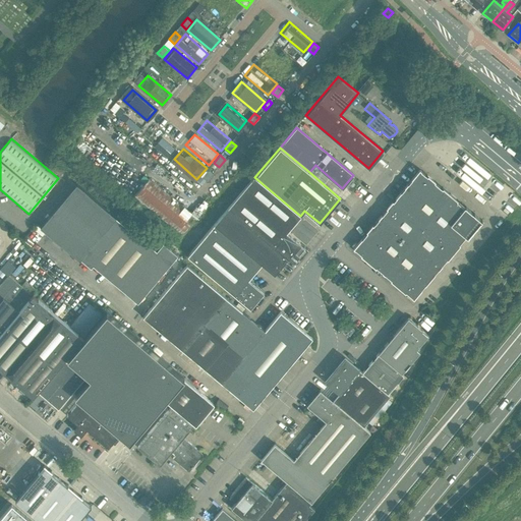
[(207,181),(213,174),(208,169),(201,176),(207,181)]
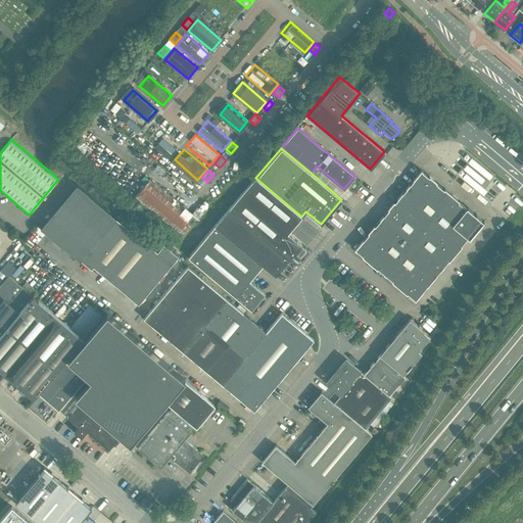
[(452,224),(466,207),(421,170),(354,248),(415,299),(467,236),(452,224)]
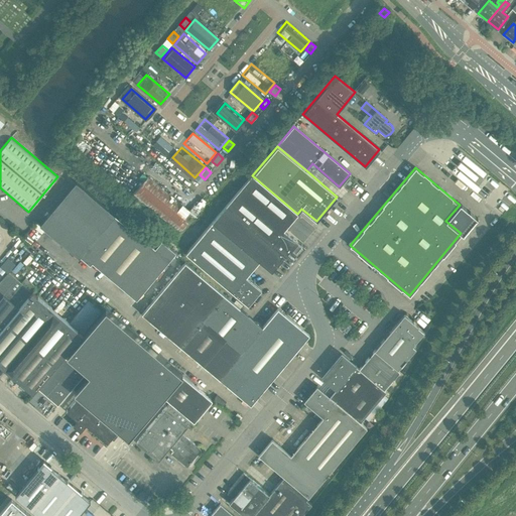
[(252,174),(228,204),(285,255),(290,260),(302,246),(283,230),(297,214),(252,175),(252,174)]
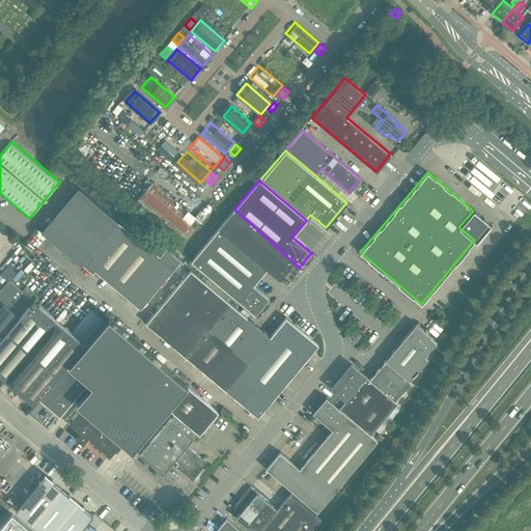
[(152,182),(135,201),(182,241),(199,220),(152,182)]
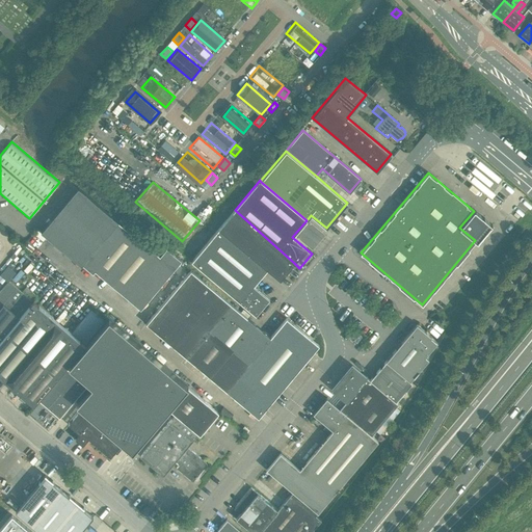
[(83,264),(118,220),(78,187),(41,232),(81,265),(83,264)]
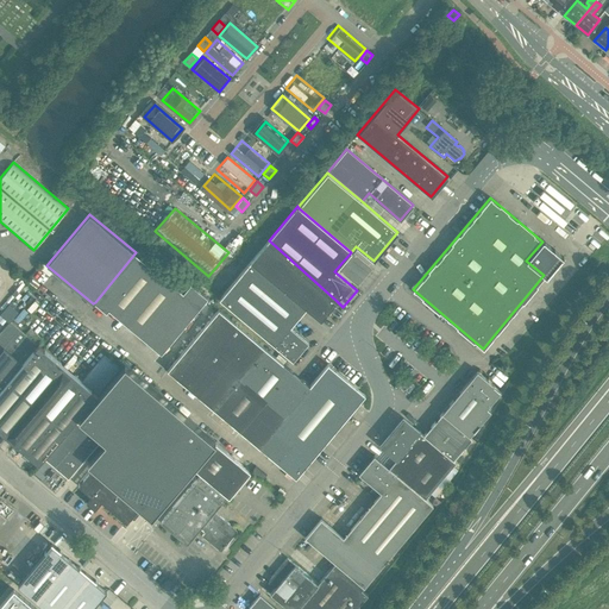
[(320,321),(337,301),(269,240),(250,262),(306,308),(320,321)]
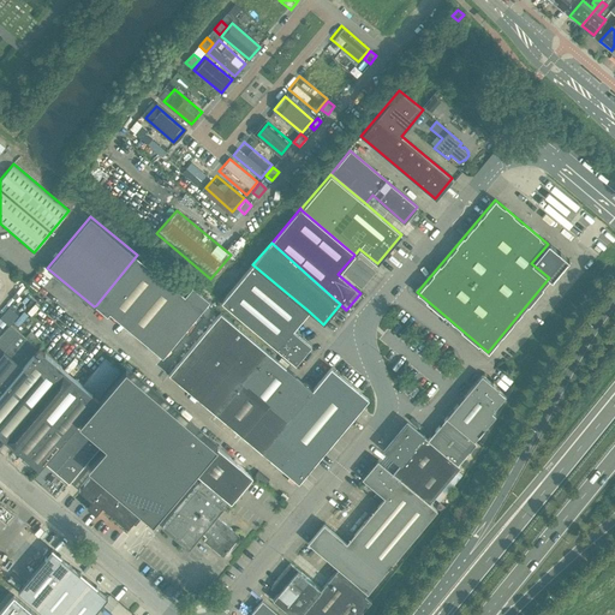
[(551,280),(568,260),(550,244),(548,243),(548,244),(531,263),(549,278),(551,280)]
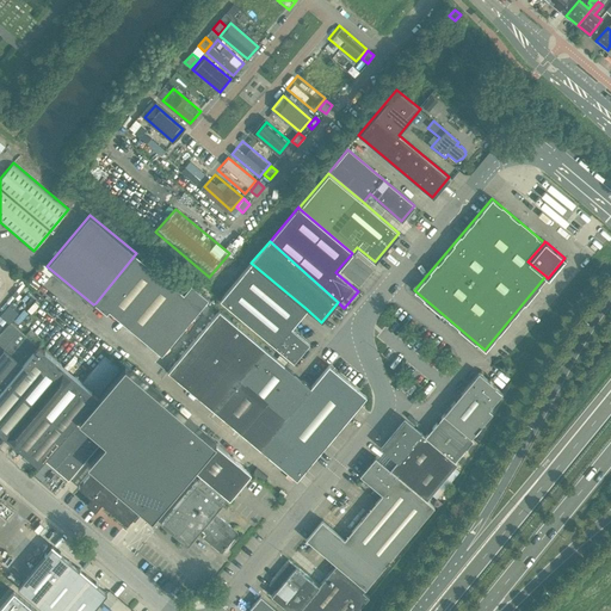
[(146,340),(184,294),(136,253),(96,303),(106,313),(109,309),(146,340)]
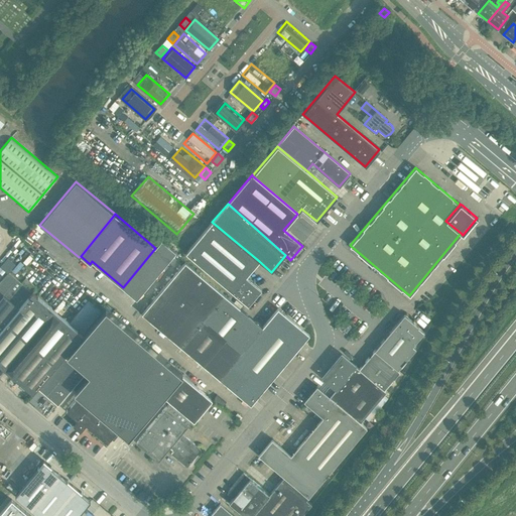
[(246,276),(259,261),(212,222),(185,253),(248,305),(261,289),(246,276)]
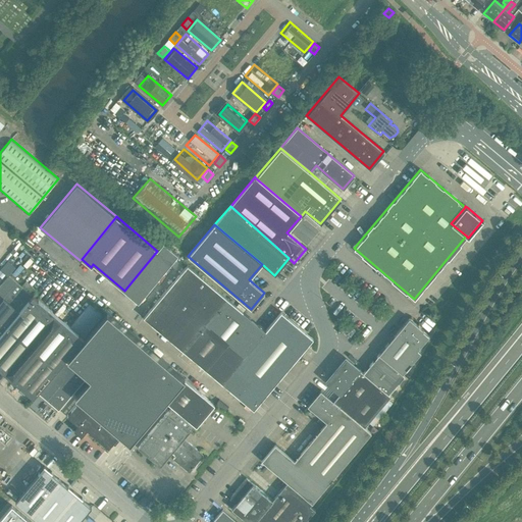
[(167,336),(211,284),(187,265),(144,317),(167,336)]
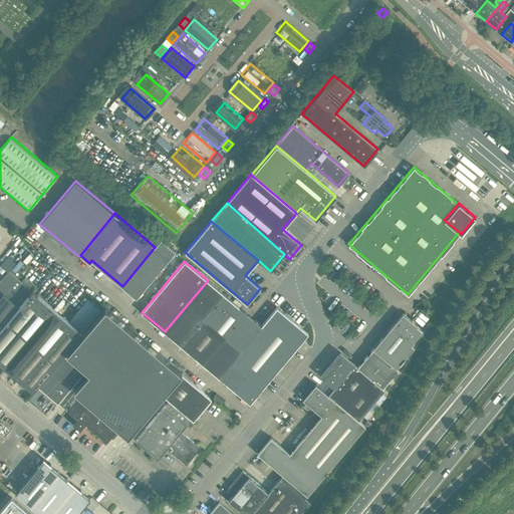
[(0,326),(31,291),(8,270),(0,280),(0,326)]
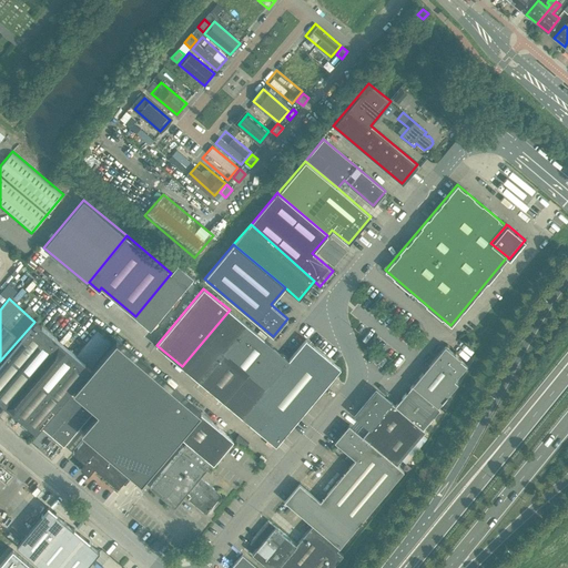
[(199,381),(225,350),(246,324),(230,310),(182,366),(199,381)]
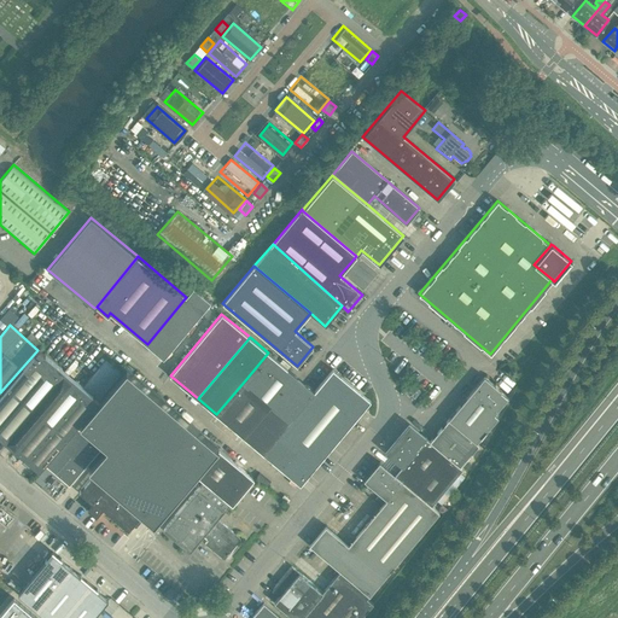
[(38,350),(0,392),(0,437),(39,470),(45,462),(77,425),(98,401),(38,350)]
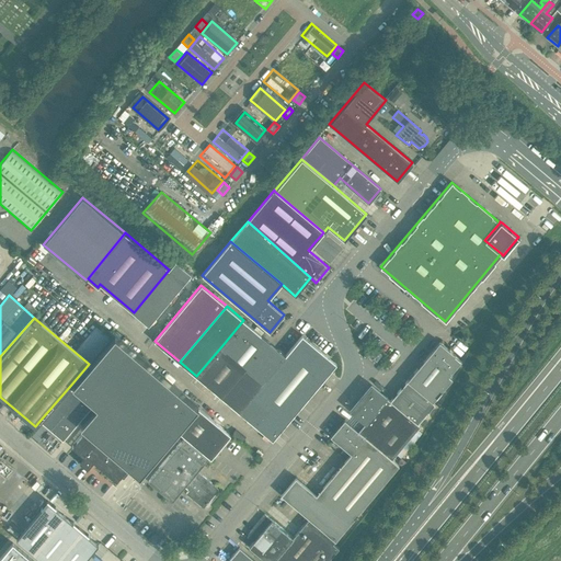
[(285,355),(264,338),(243,320),(222,345),(248,366),(264,380),(285,355)]
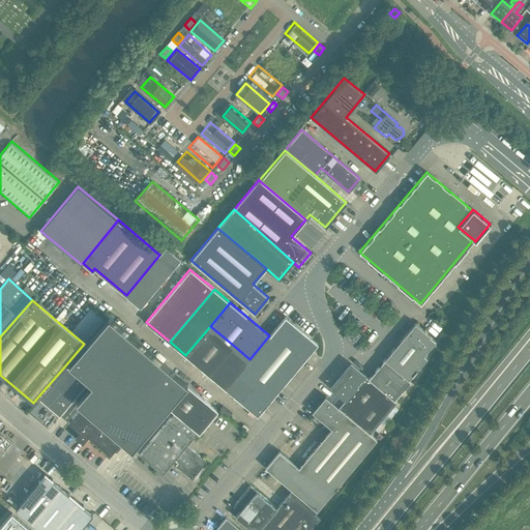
[(109,317),(68,363),(91,383),(76,401),(81,405),(82,406),(67,421),(80,432),(76,437),(82,443),(88,436),(110,453),(114,449),(116,451),(124,442),(131,448),(168,407),(186,384),(187,383),(133,337),(109,317)]
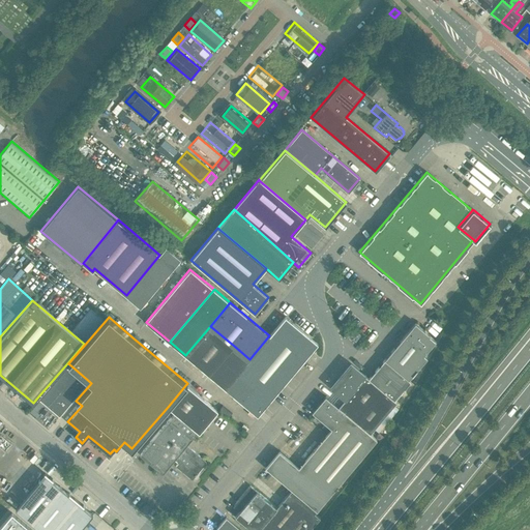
[(271,399),(311,351),(318,344),(285,317),(269,335),(249,359),(239,372),(255,385),(271,399)]
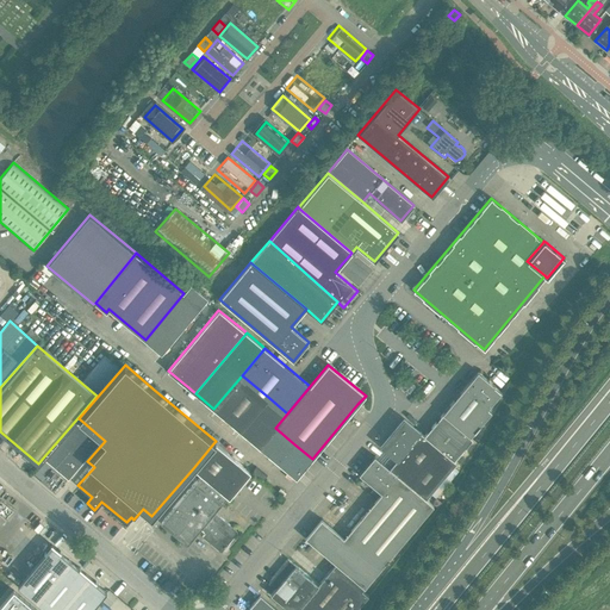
[(487,408),(502,391),(478,371),(442,414),(470,436),(491,411),(487,408)]
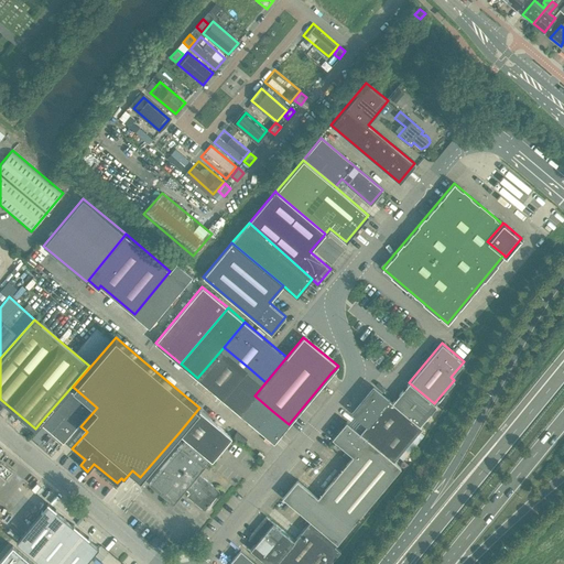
[(223,399),(249,368),(224,347),(197,378),(223,399)]
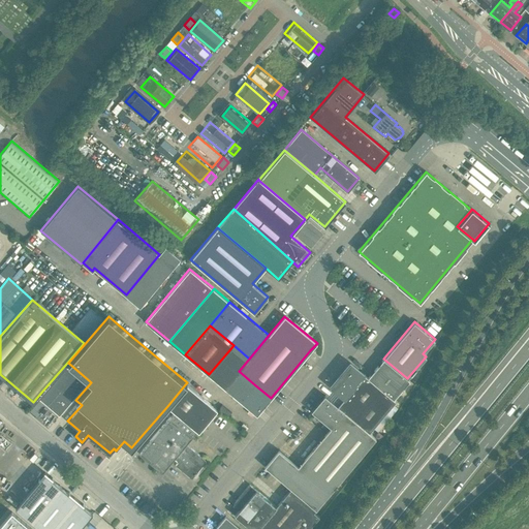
[(249,359),(234,345),(209,374),(224,387),(239,371),(249,359)]
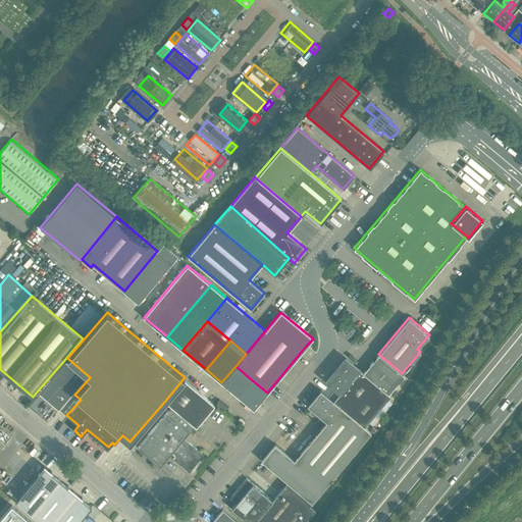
[(388,394),(404,375),(402,373),(378,354),(363,372),(388,394)]
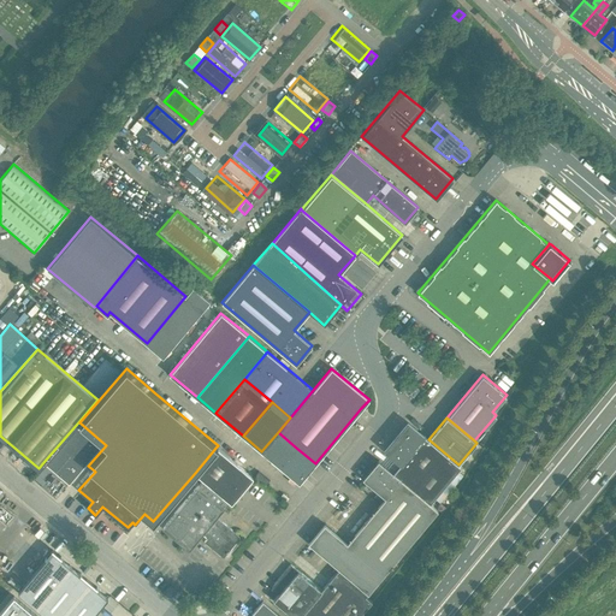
[(430,503),(461,467),(458,465),(428,439),(424,436),(407,421),(384,450),(401,463),(392,473),(430,503)]
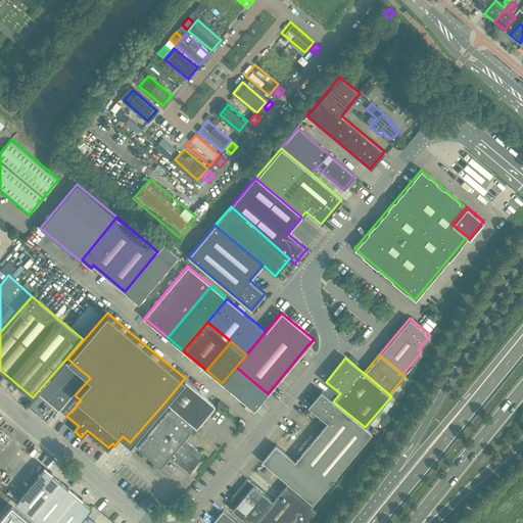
[(58,409),(86,377),(65,360),(38,391),(58,409)]
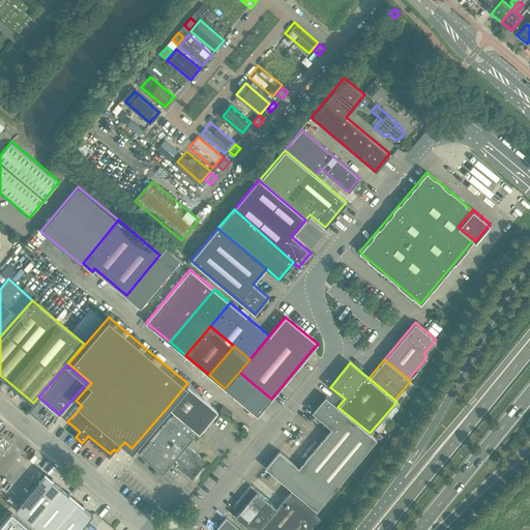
[(241,402),(255,385),(239,372),(225,388),(241,402)]
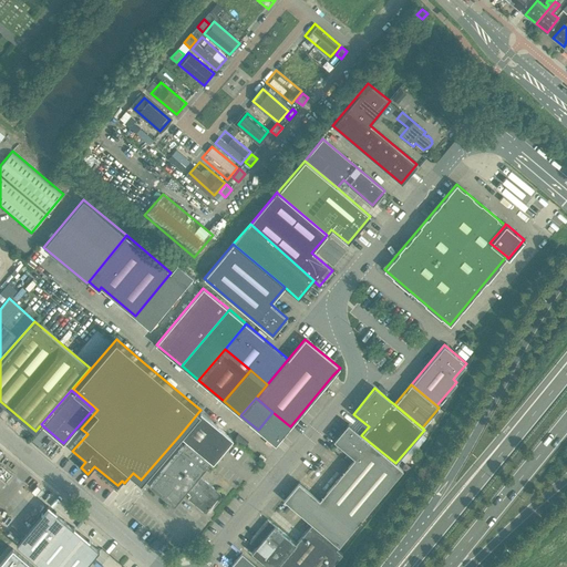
[(198,475),(210,461),(213,463),(233,440),(199,412),(179,436),(186,442),(153,481),(161,487),(160,490),(166,495),(168,493),(177,502),(186,491),(191,495),(188,498),(205,513),(208,508),(209,508),(210,507),(209,507),(220,494),(198,475)]
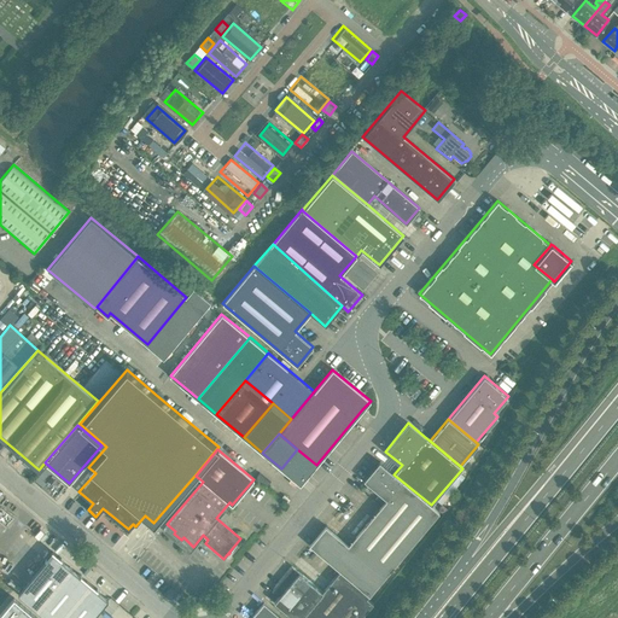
[(299,484),(316,465),(297,449),(281,468),(299,484)]
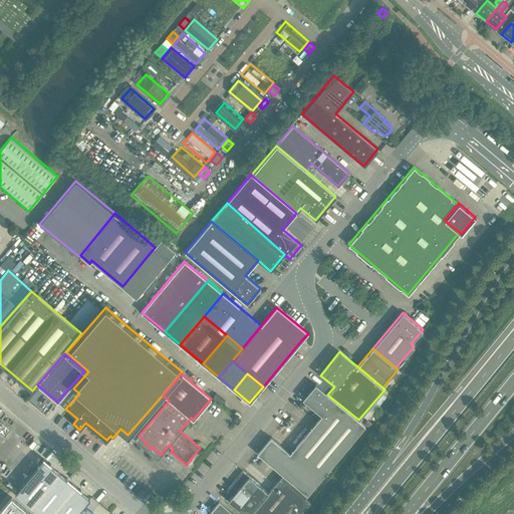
[(336,460),(365,426),(358,420),(327,395),(315,384),(302,399),(321,415),(305,434),(336,460)]
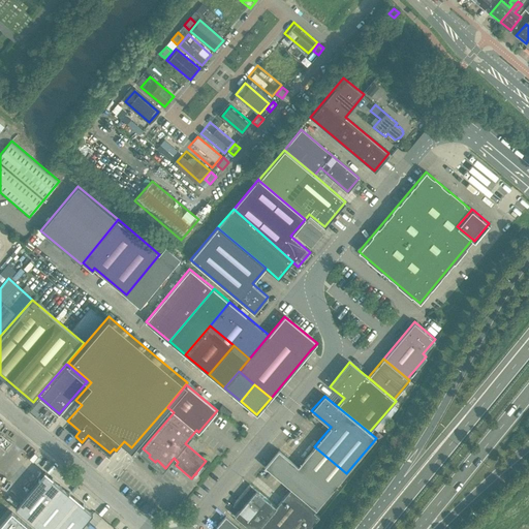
[(330,493),(346,473),(314,446),(298,466),(278,449),(265,466),(271,471),(291,488),(316,509),(322,501),(330,493)]
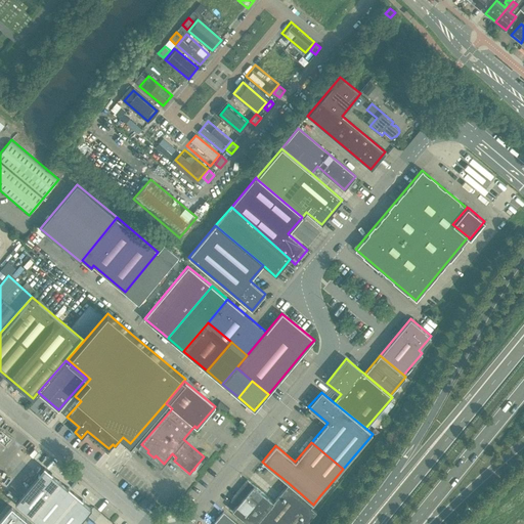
[(44,468),(15,503),(31,516),(60,481),(44,468)]
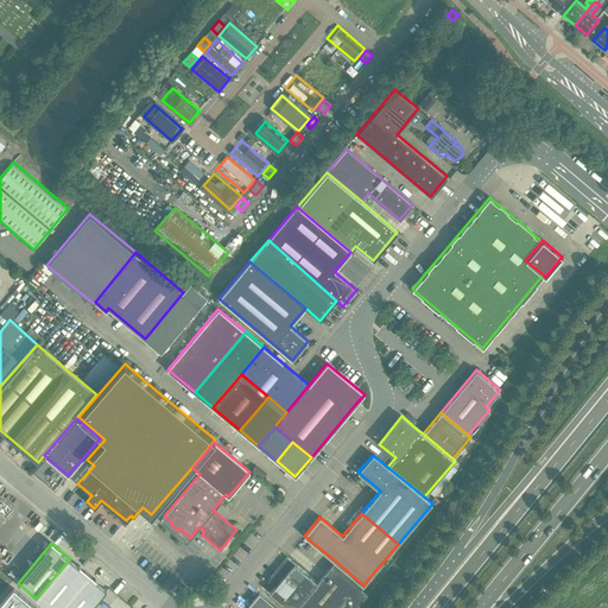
[(287,607),(354,607),(367,593),(361,588),(363,586),(335,561),(317,582),(286,557),(270,576),(272,578),(270,582),(274,587),(270,593),(287,607)]
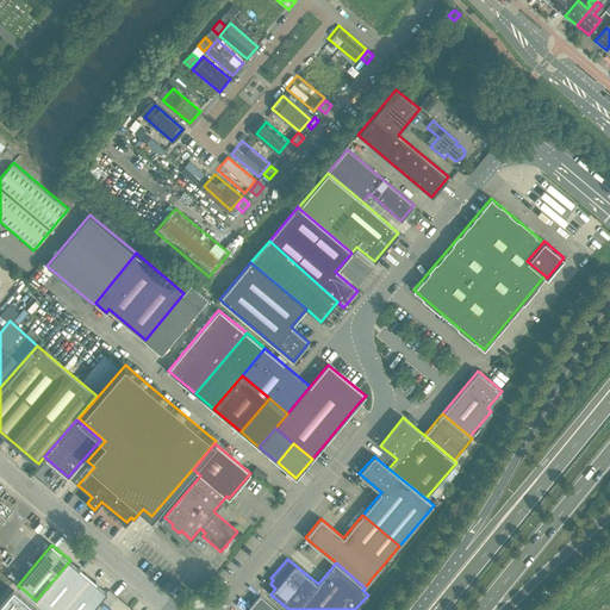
[(70,560),(36,601),(47,609),(58,609),(88,576),(70,560)]
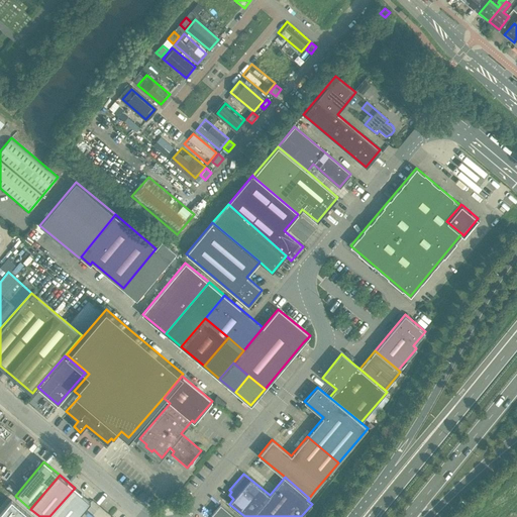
[(75,488),(49,516),(77,516),(90,501),(75,488)]
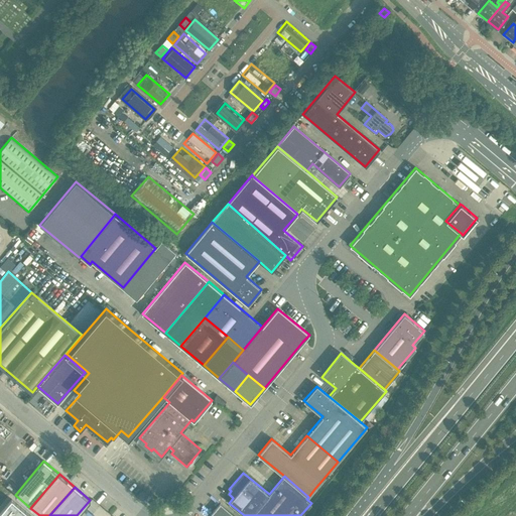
[(31,515),(11,499),(0,512),(0,515),(31,515)]
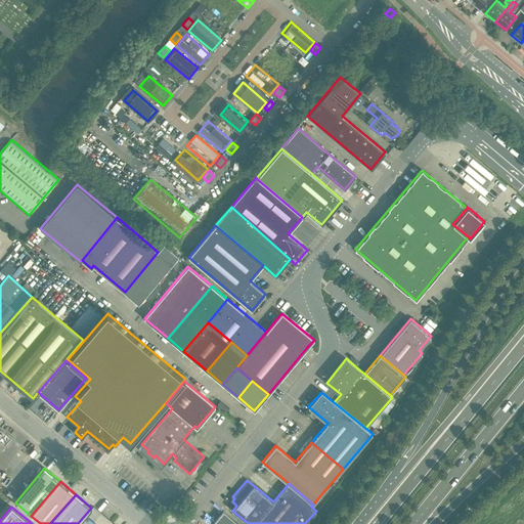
[(238,523),(223,511),(214,522),(214,523),(238,523)]
